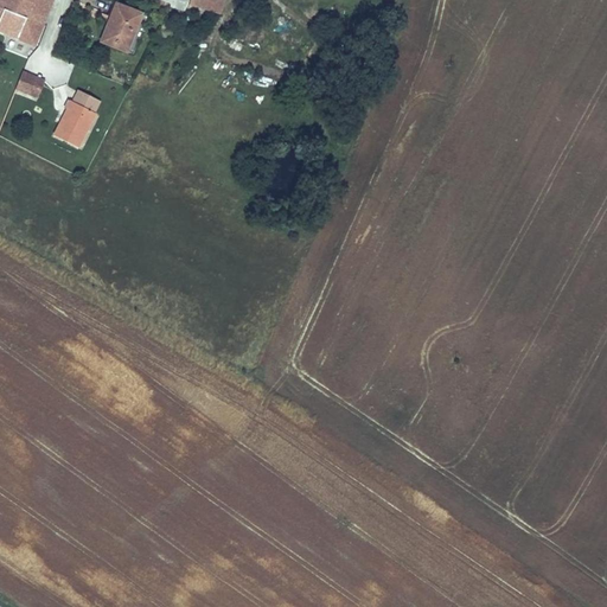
[(0,0),(0,33),(36,48),(53,0),(0,0)]
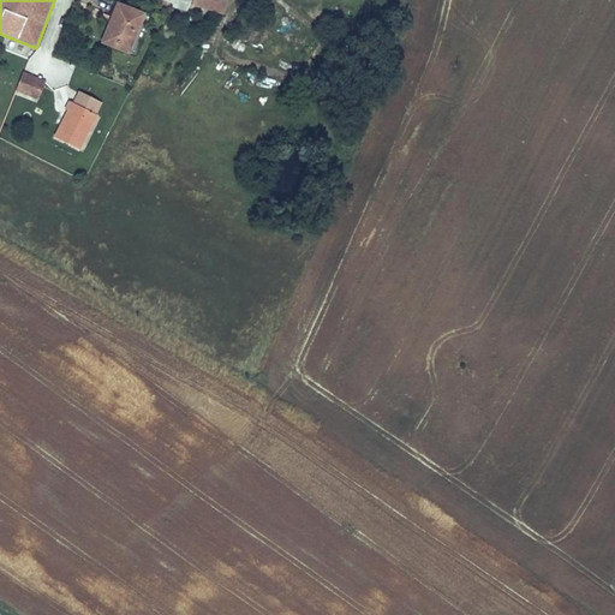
[(179,0),(178,6),(177,10),(190,15),(191,7),(193,1),(190,0),(179,0)]
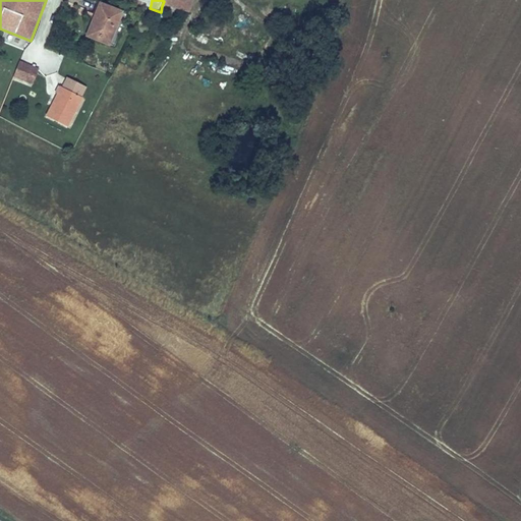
[(193,0),(164,0),(164,1),(162,6),(189,14),(193,0)]
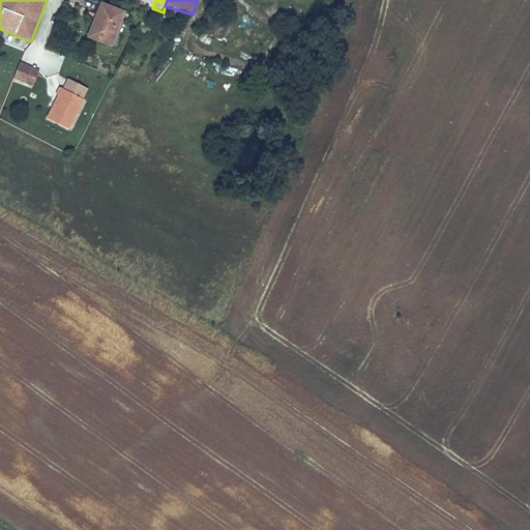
[(100,3),(87,38),(112,48),(125,12),(100,3)]
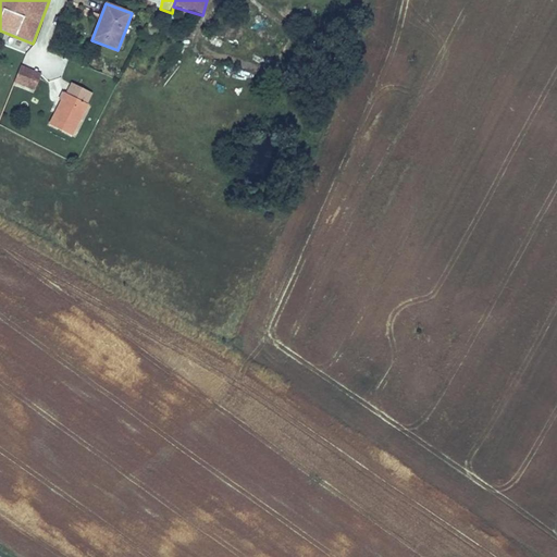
[(41,75),(21,66),(17,75),(37,83),(41,75)]
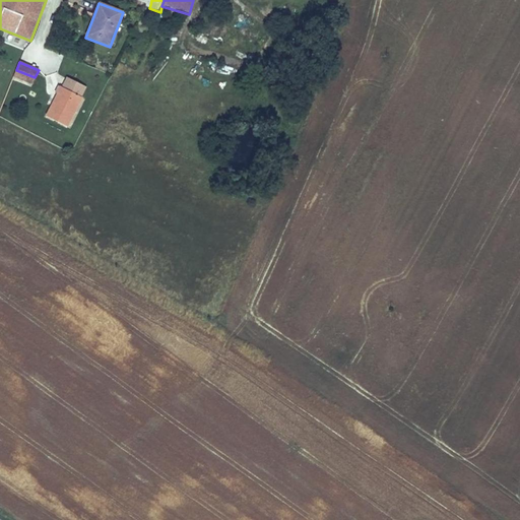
[(212,62),(209,68),(230,76),(232,70),(212,62)]
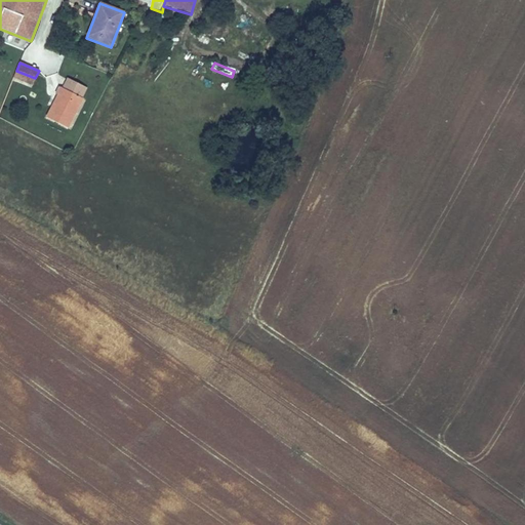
[(13,78),(33,85),(35,78),(16,71),(13,78)]
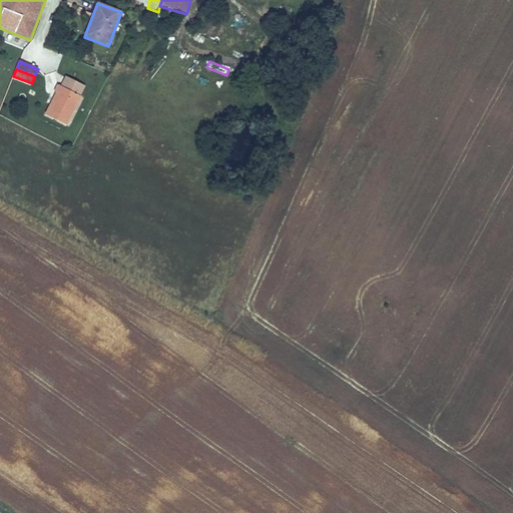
[(61,86),(81,96),(85,87),(66,77),(61,86)]
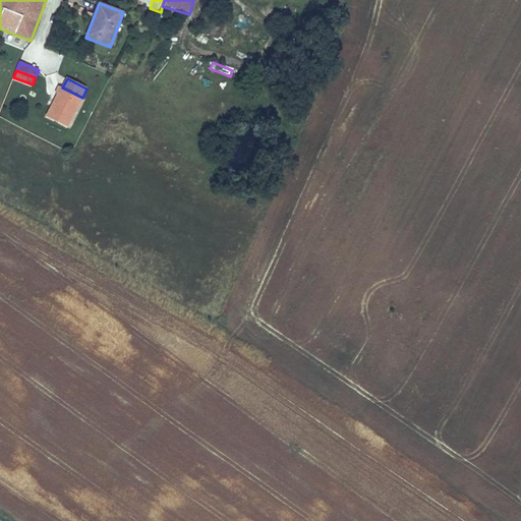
[(68,129),(83,99),(82,98),(62,88),(59,87),(55,94),(58,96),(46,118),(68,129)]
